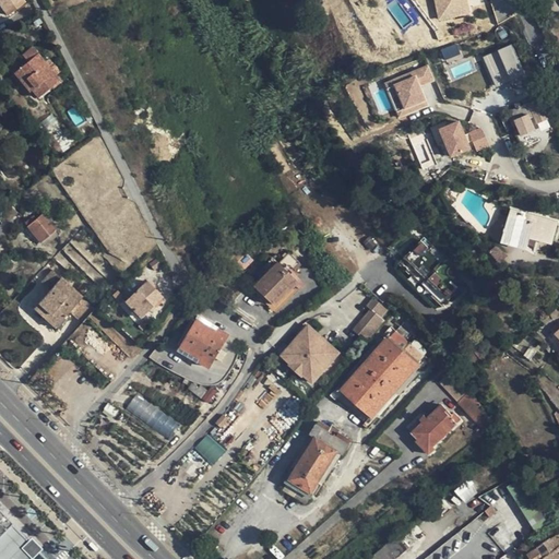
[(0,0),(0,4),(8,14),(25,2),(23,0),(0,0)]
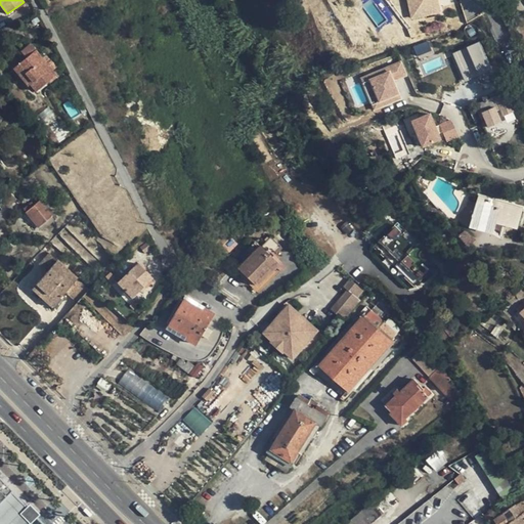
[(405,0),(409,18),(415,17),(410,0),(405,0)]
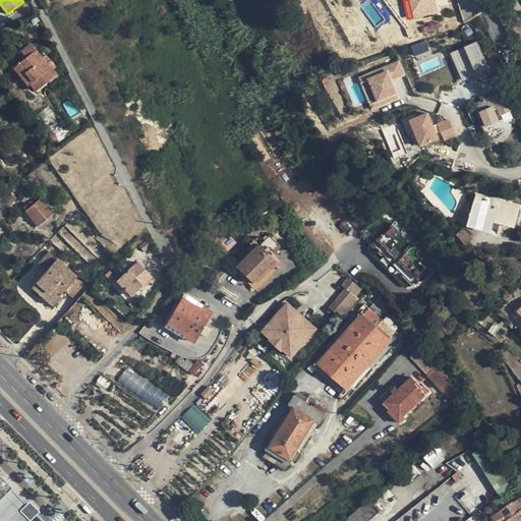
[(408,0),(412,17),(435,12),(432,0),(430,0),(429,0),(408,0)]
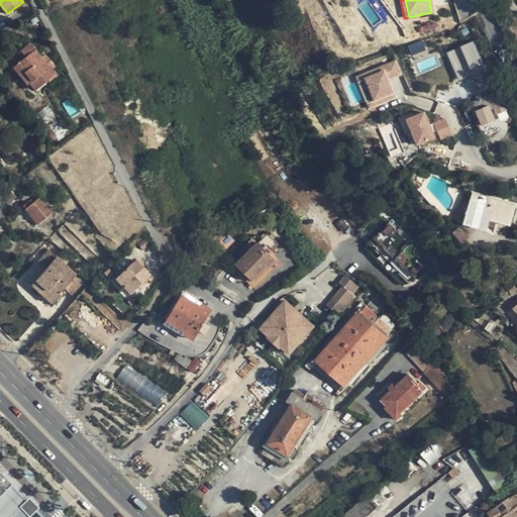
[(490,47),(477,19),(450,31),(450,32),(454,31),(467,59),(490,47)]
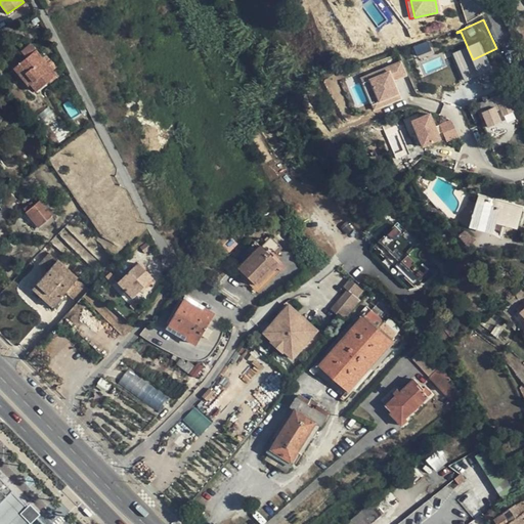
[(26,57),(16,64),(12,69),(27,86),(30,84),(35,91),(55,75),(46,63),(42,57),(31,43),(20,51),(26,57)]
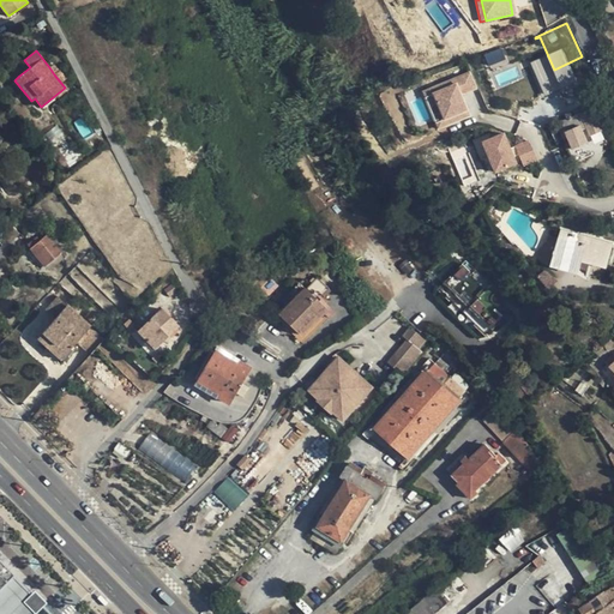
[(14,68),(19,76),(30,67),(24,60),(14,68)]
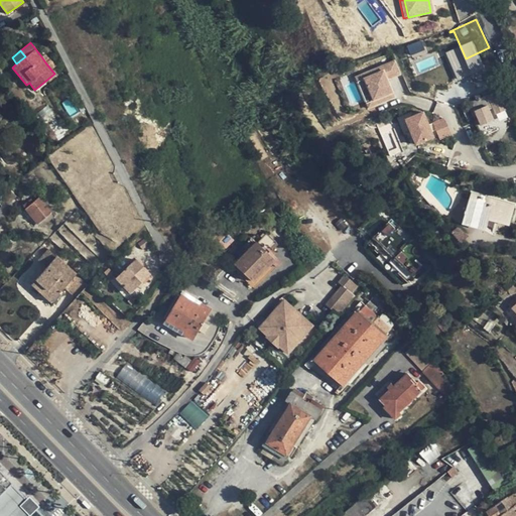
[(45,53),(41,56),(45,62),(49,59),(45,53)]
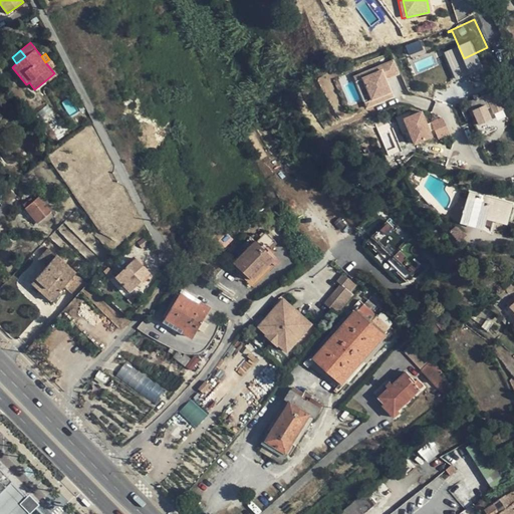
[(394,60),(359,75),(364,85),(366,84),(375,105),(396,96),(389,78),(400,74),(394,60)]
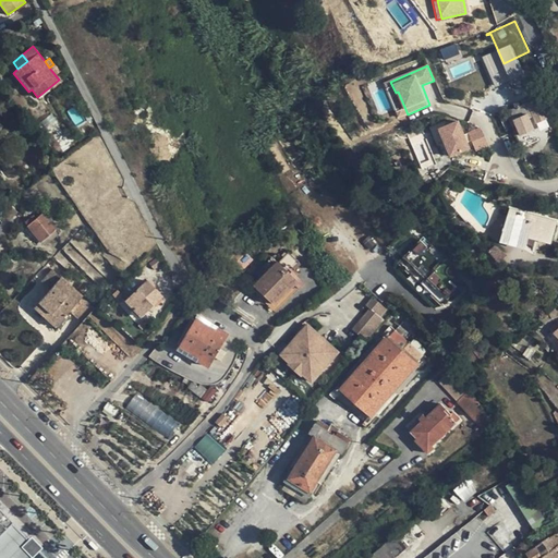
[(396,93),(390,82),(386,84),(400,118),(408,114),(398,92),(396,93)]
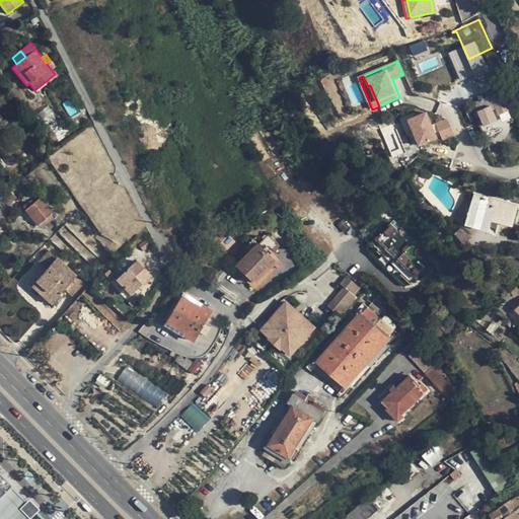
[(484,125),(496,120),(492,108),(496,106),(499,115),(509,109),(501,91),(484,98),(483,94),(479,95),(482,99),(474,102),(484,125)]
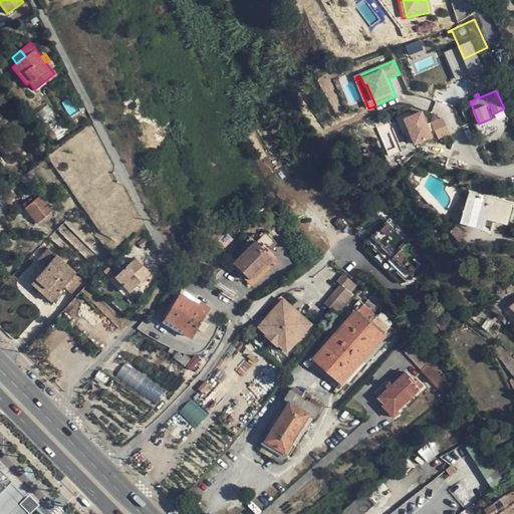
[(405,118),(411,116),(409,111),(396,117),(402,132),(409,129),(405,118)]
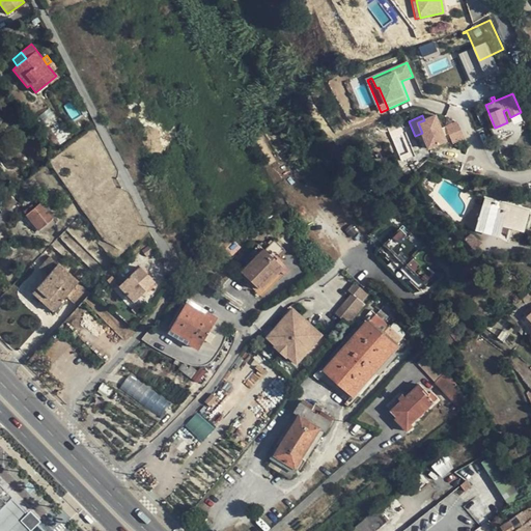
[(436,115),(424,120),(418,122),(422,133),(428,148),(447,141),(436,115)]
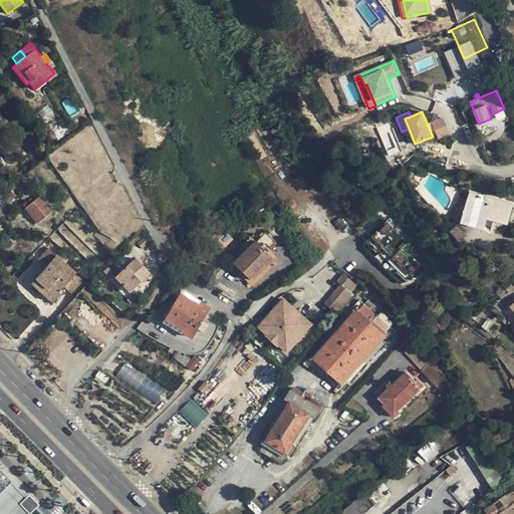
[(439,138),(450,134),(445,120),(442,117),(432,121),(439,138)]
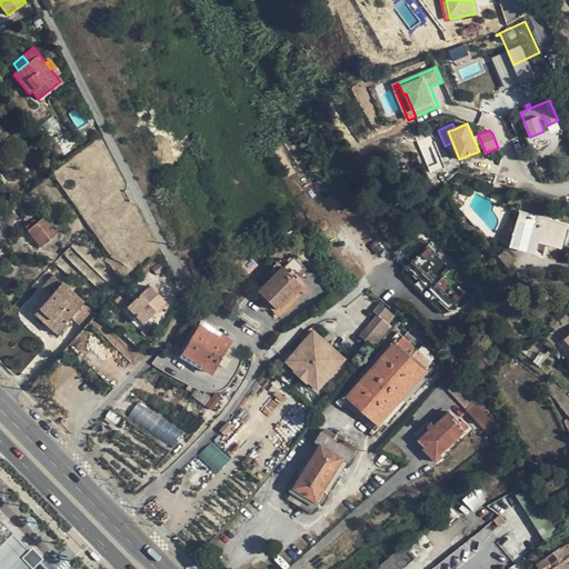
[(13,221),(18,216),(13,210),(8,216),(13,221)]
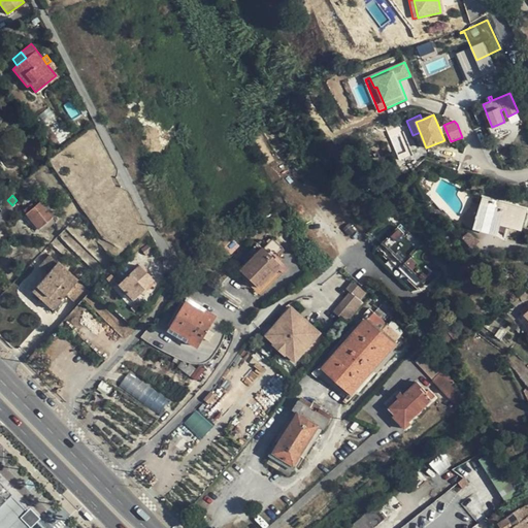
[(526,210),(501,203),(483,198),(474,226),(487,229),(498,232),(498,231),(500,224),(507,226),(521,230),(526,210)]
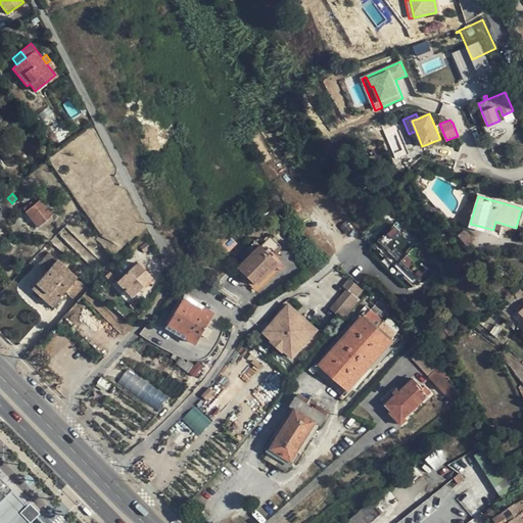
[(22,208),(26,212),(34,205),(31,201),(22,208)]
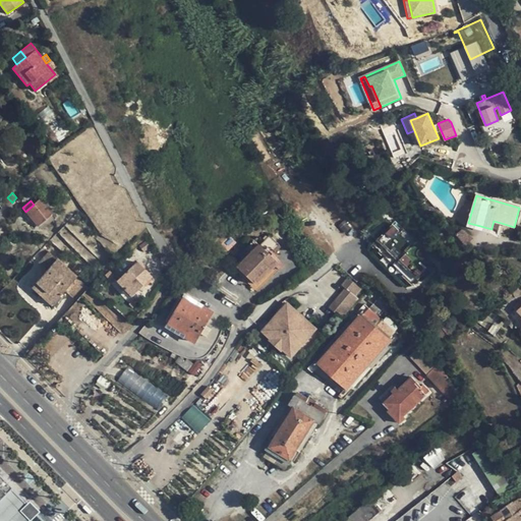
[(39,227),(51,216),(39,200),(34,205),(25,212),(39,227)]
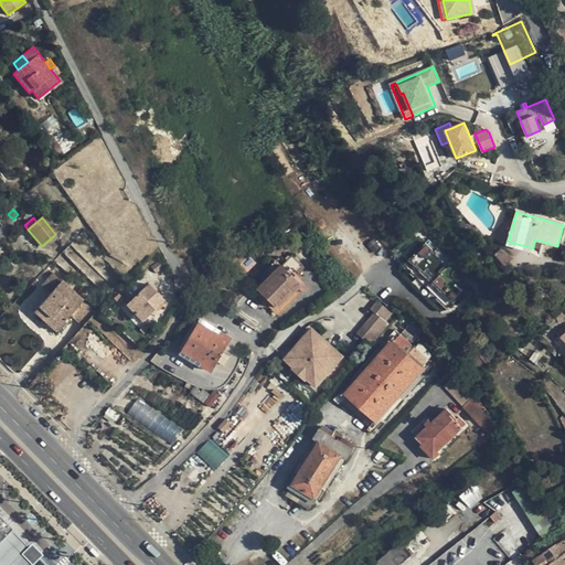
[(59,237),(55,234),(42,246),(45,249),(59,237)]
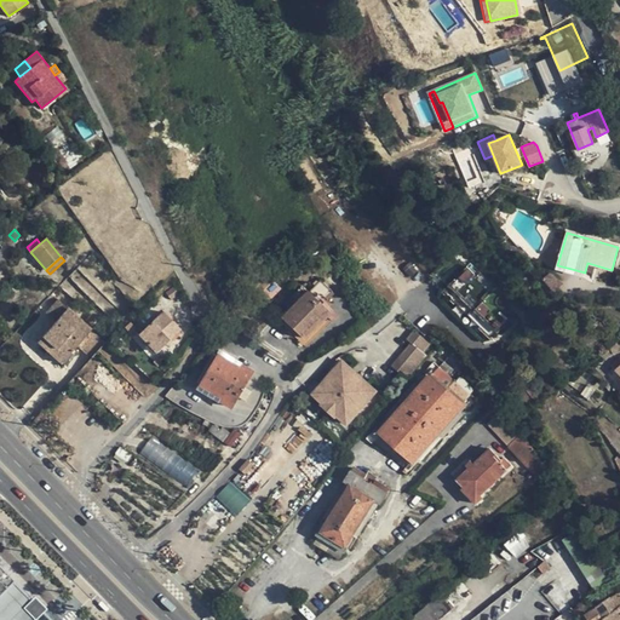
[(593,274),(596,265),(587,263),(585,271),(593,274)]
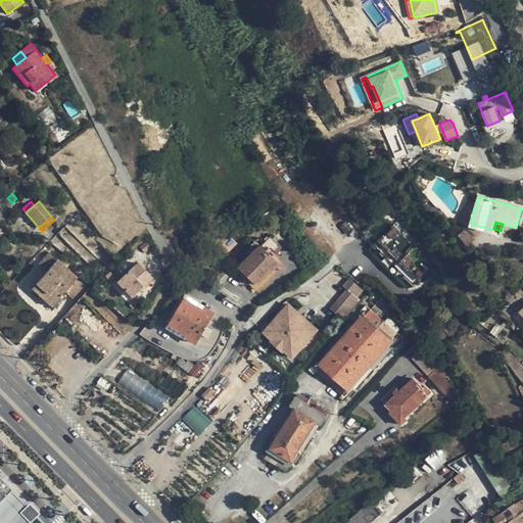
[(398,224),(384,238),(424,280),(438,266),(431,257),(406,232),(398,224)]
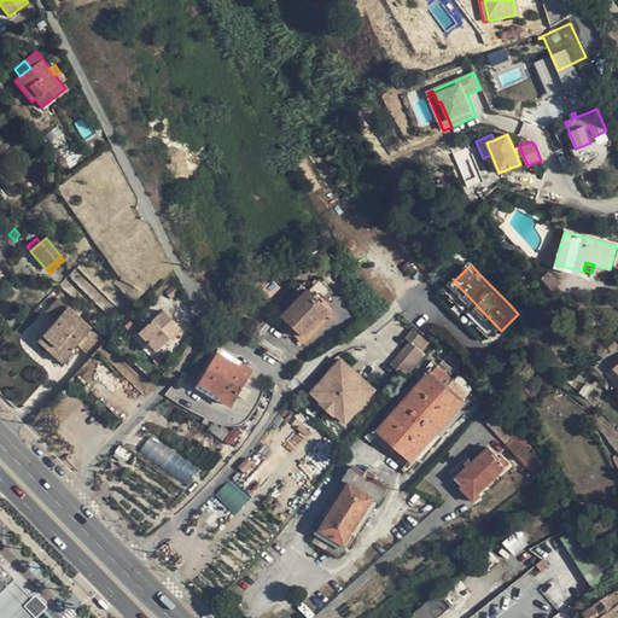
[(484,270),(479,274),(509,304),(513,301),(484,270)]
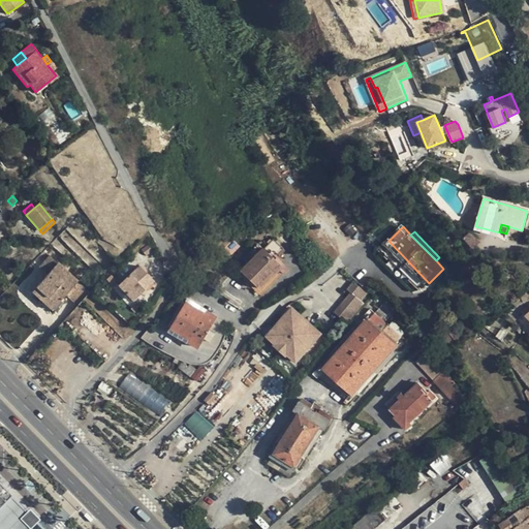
[(472,249),(479,241),(472,234),(469,236),(467,234),(462,239),(472,249)]
